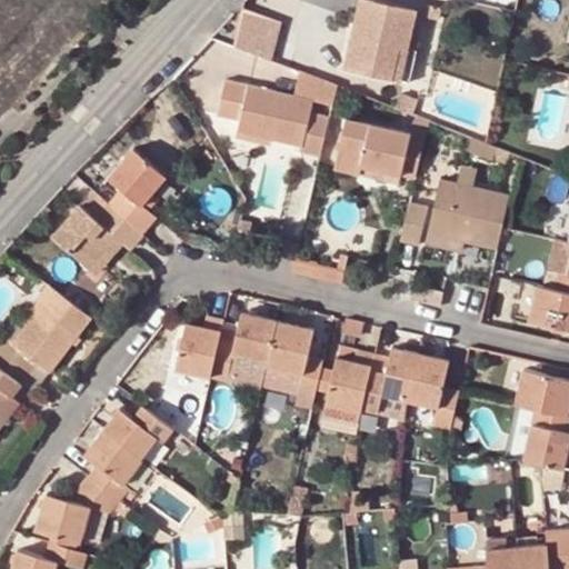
[(419,9),(380,0),(362,0),(347,68),(393,78),(402,45),(410,47),(419,9)]
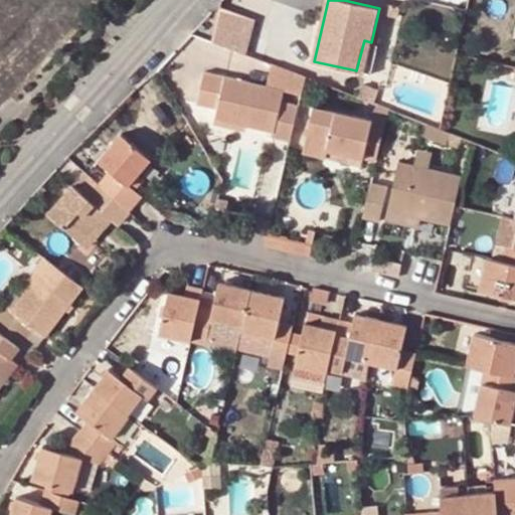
[(385,15),(401,18),(403,8),(388,4),(385,15)]
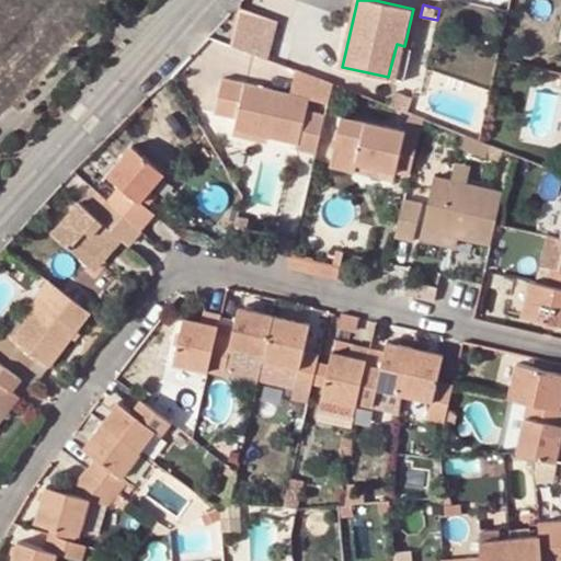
[(237,48),(276,53),(281,14),(241,9),(237,48)]
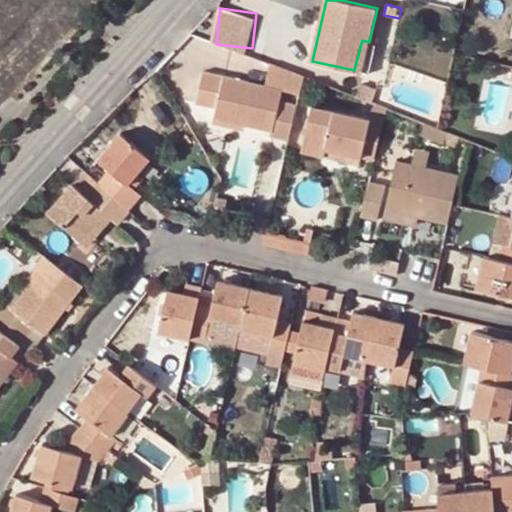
[(369,42),(362,40),(354,70),(370,74),(377,44),(369,42)]
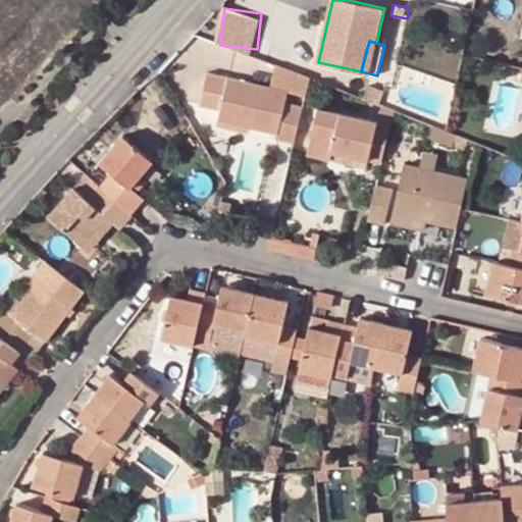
[(269,87),(286,91),(304,94),(308,76),(275,63),(269,87)]
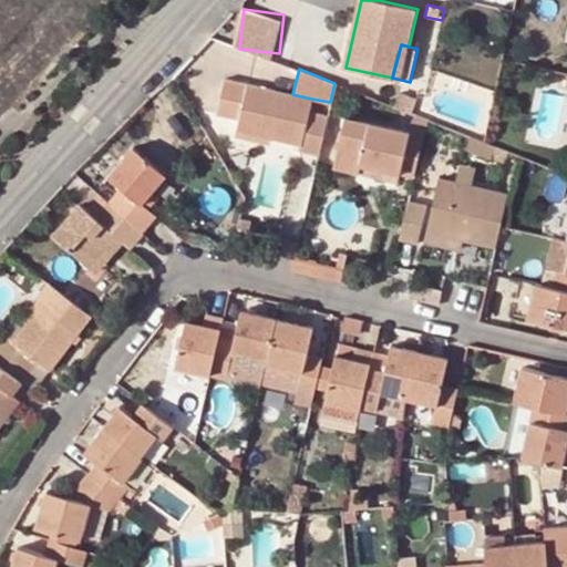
[(311,99),(292,94),(222,79),(213,113),(238,120),(235,130),(299,145),(298,150),(319,154),(328,112),(308,109),(311,99)]
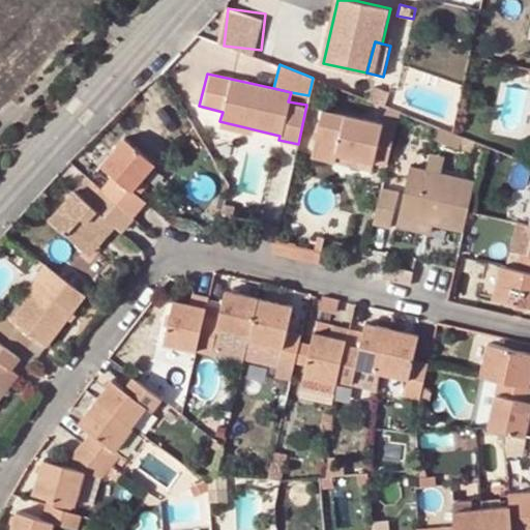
[(371,100),(387,107),(388,107),(393,93),(376,87),(371,100)]
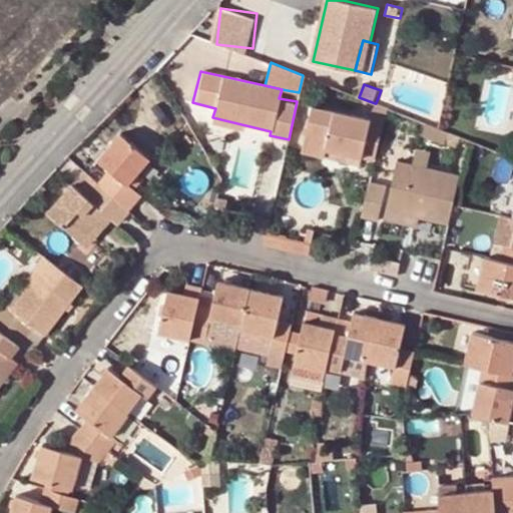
[(375,103),(371,119),(384,122),(388,108),(376,103),(375,103)]
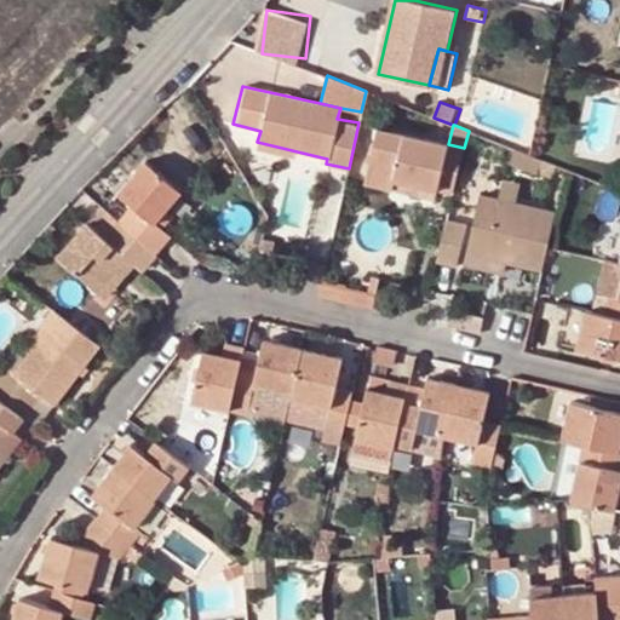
[(394,179),(424,187),(454,193),(464,148),(448,144),(377,128),(363,183),(391,189),(394,179)]
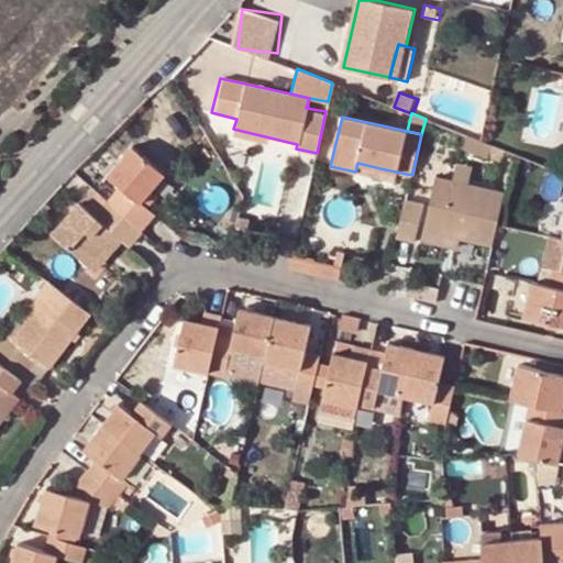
[(111,209),(144,238),(158,220),(144,208),(168,179),(135,152),(110,181),(123,192),(110,208),(111,209)]
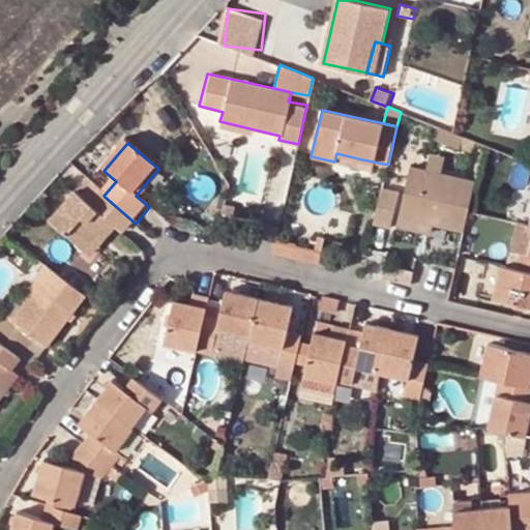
[(360,168),(362,159),(336,153),(334,162),(360,168)]
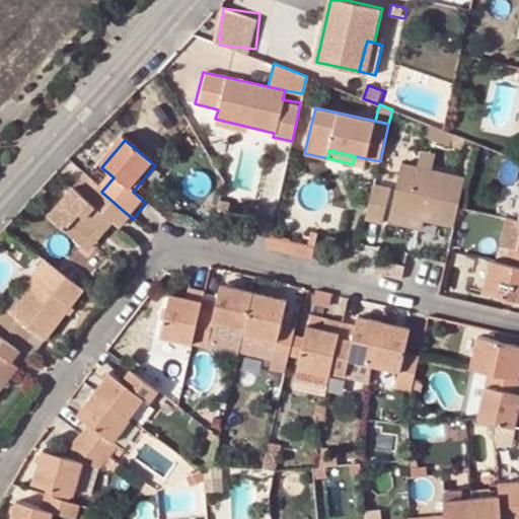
[(421,153),(418,167),(432,171),(435,156),(421,153)]
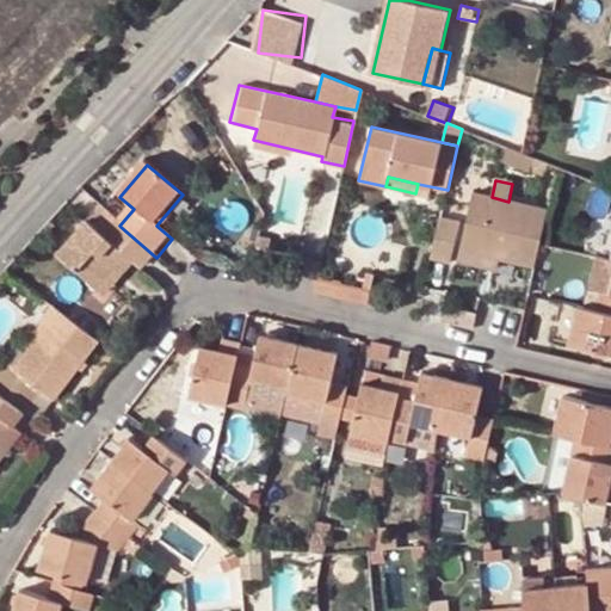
[(548,210),(508,202),(492,197),(473,192),(458,253),(461,253),(499,261),(535,270),(538,250),(542,233),(548,210)]
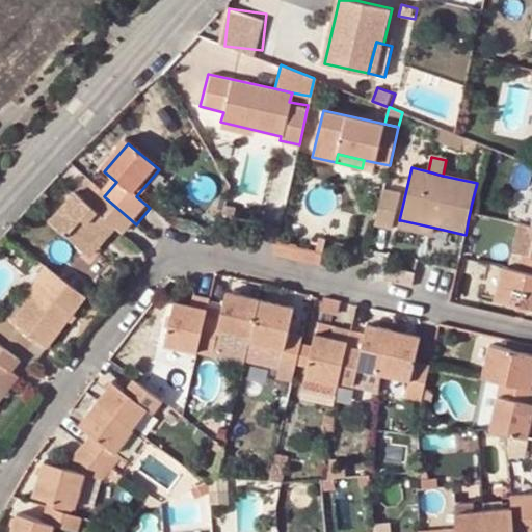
[(90,184),(77,200),(92,213),(105,197),(104,196),(90,184)]
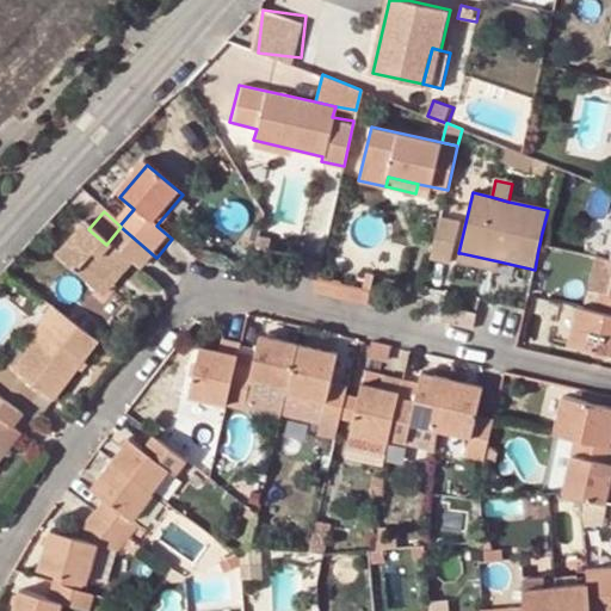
[(440,220),(431,260),(449,264),(460,223),(440,220)]
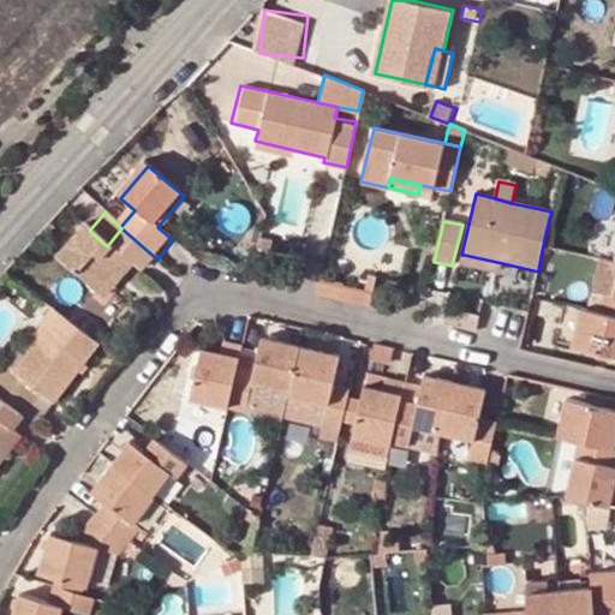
[(100,300),(118,279),(125,284),(133,273),(141,278),(157,260),(121,228),(107,246),(89,231),(59,267),(100,300)]
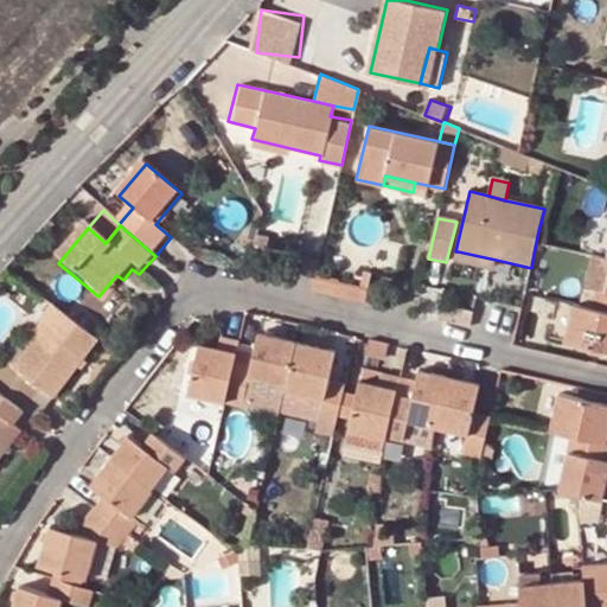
[(548,251),(551,235),(538,231),(535,248),(548,251)]
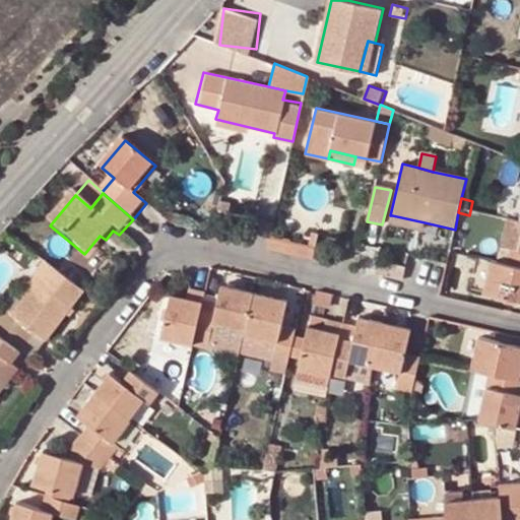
[(423,232),(425,222),(392,215),(389,224),(423,232)]
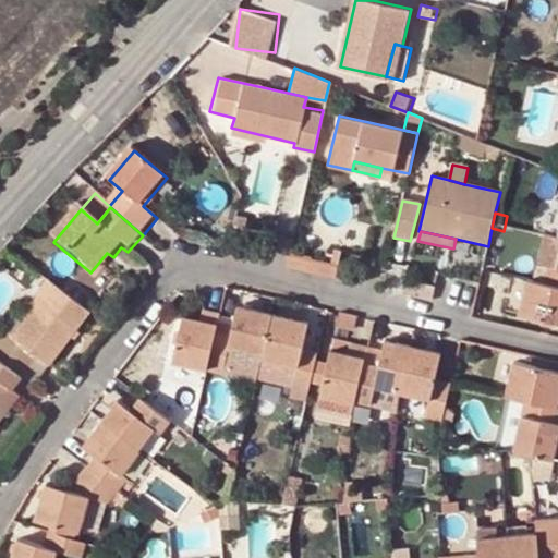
[(541,267),(553,270),(557,270),(557,243),(546,240),(541,267)]
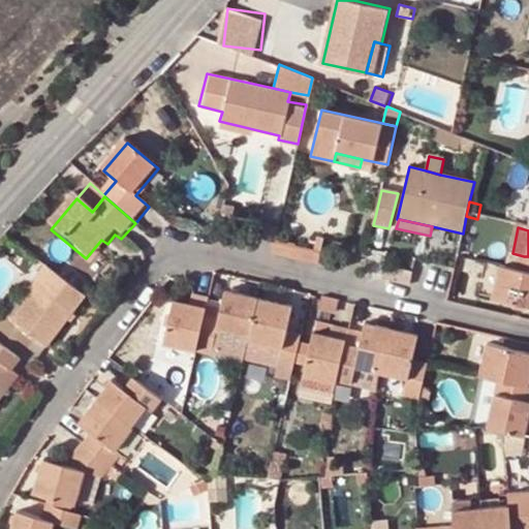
[(91,262),(107,244),(101,240),(86,258),(91,262)]
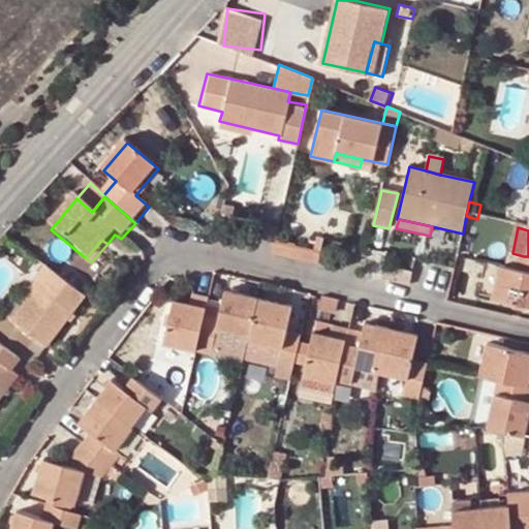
[(528,256),(524,256),(520,273),(528,274),(528,256)]
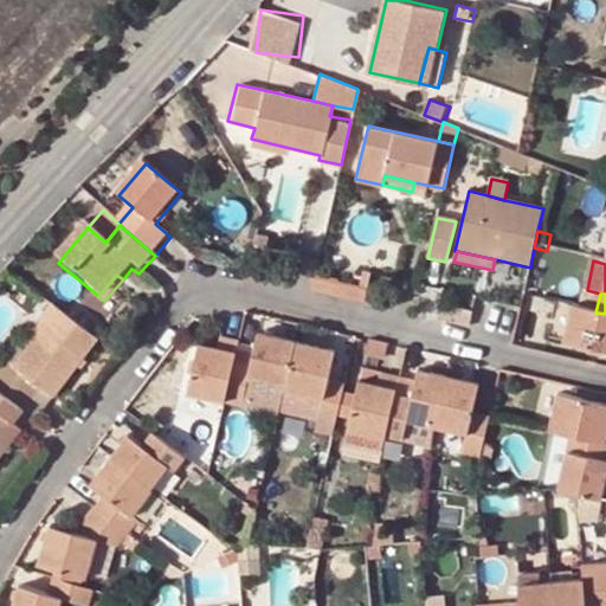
[(24,334),(30,339),(53,308),(47,303),(24,334)]
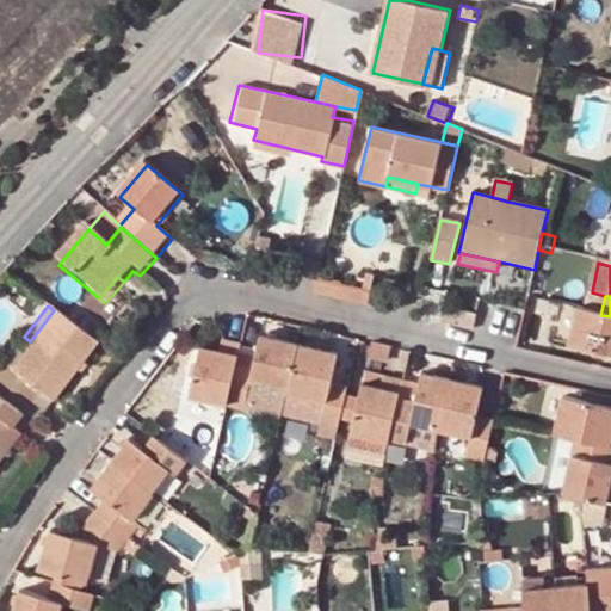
[(446,308),(442,325),(475,332),(479,315),(446,308)]
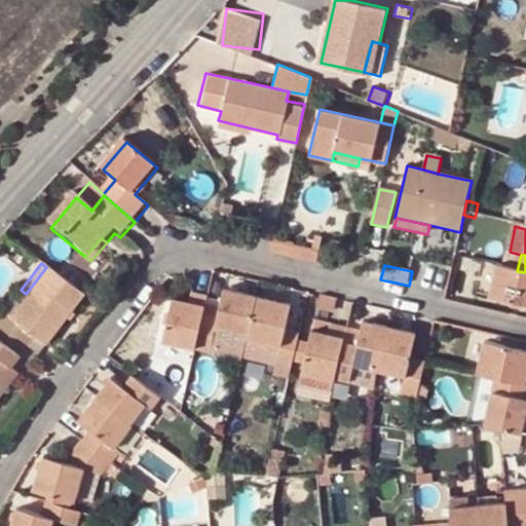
[(0,342),(17,357),(31,338),(41,346),(80,295),(46,267),(26,294),(7,317),(0,312),(0,311),(0,342)]
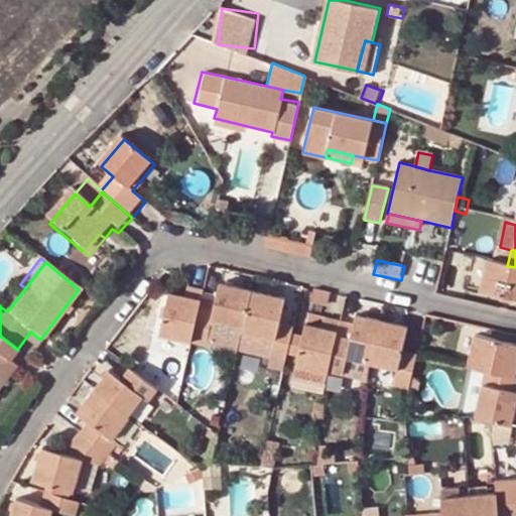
[(515,300),(515,267),(507,266),(490,262),(482,293),(515,300)]
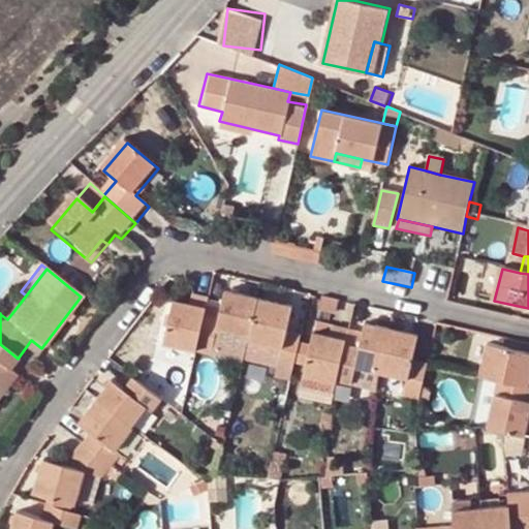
[(173,304),(161,347),(196,354),(205,319),(209,301),(191,296),(189,307),(173,304)]
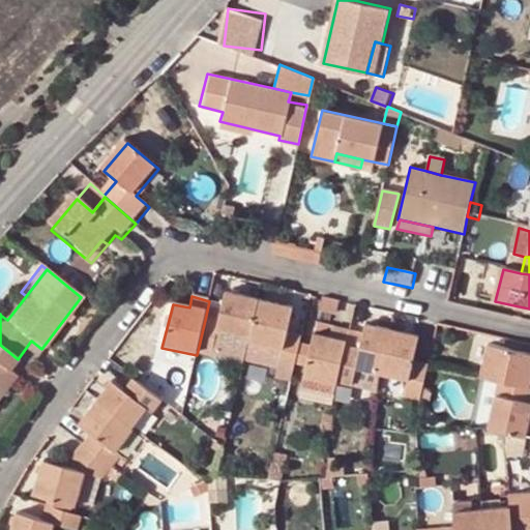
[(226,296),(224,304),(219,323),(205,320),(197,355),(211,358),(218,333),(236,337),(252,342),(260,304),(226,296)]
